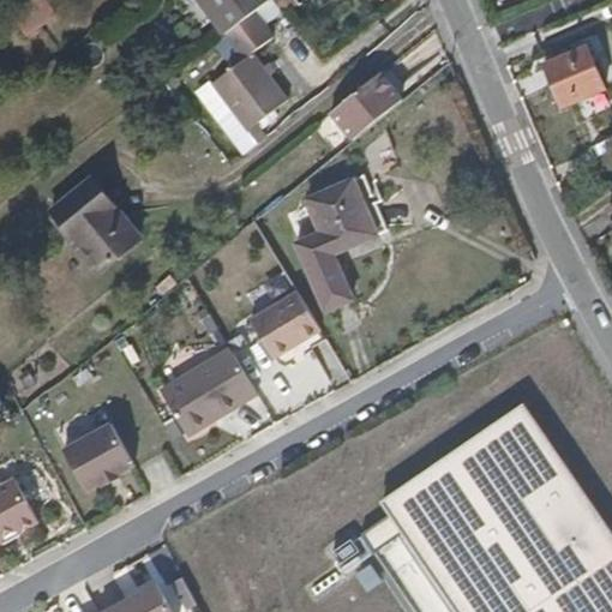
[(49,7),(43,0),(35,0),(18,13),(27,24),(49,7)]
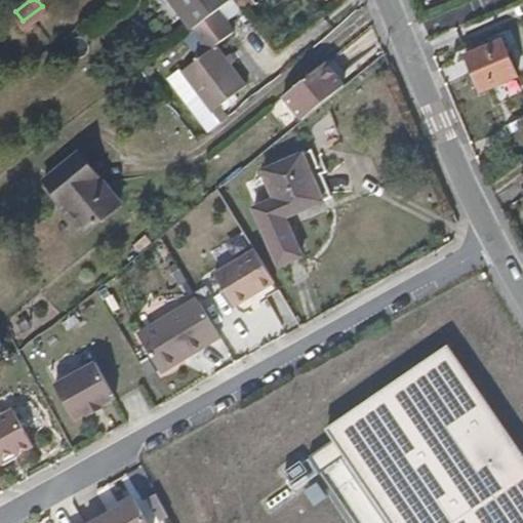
[(169,0),(191,29),(215,9),(227,0),(169,0)]
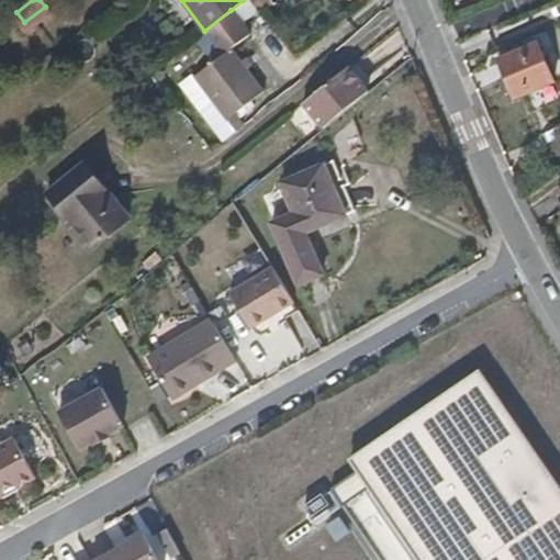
[(249,0),(259,12),(270,3),(267,0),(249,0)]
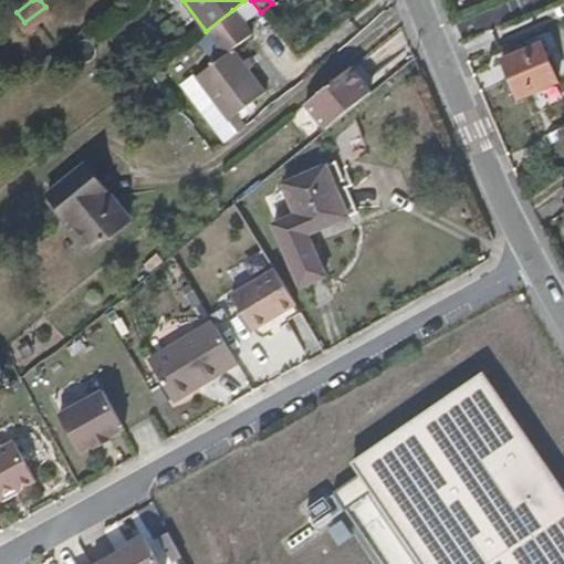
[(232,10),(206,31),(225,55),(181,87),(222,143),(235,133),(228,121),(237,113),(264,90),(232,50),(252,34),(232,10)]
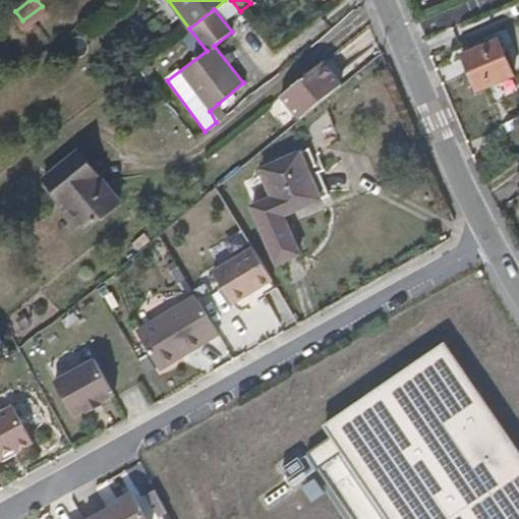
[(478,27),(456,31),(458,48),(480,46),(478,27)]
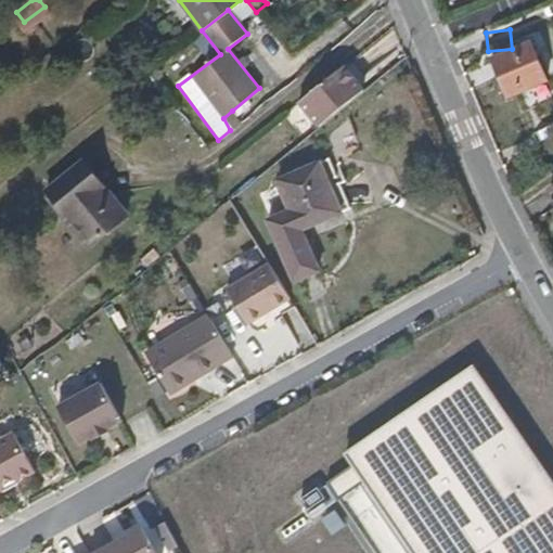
[(544,79),(529,43),(491,59),(509,95),(544,79)]
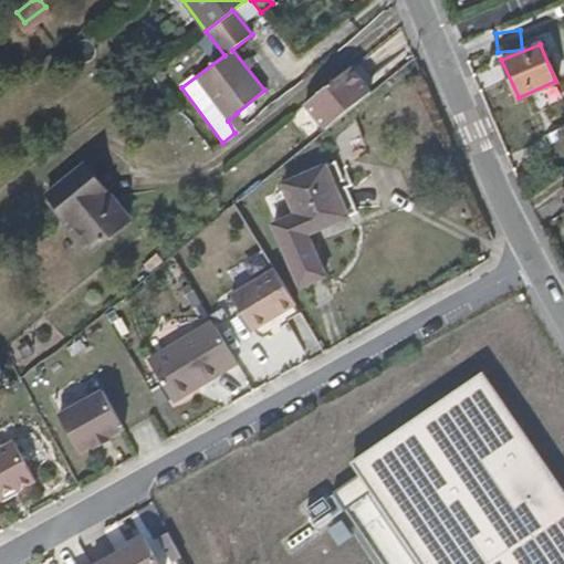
[(324,131),(371,92),(351,66),(303,104),(324,131)]
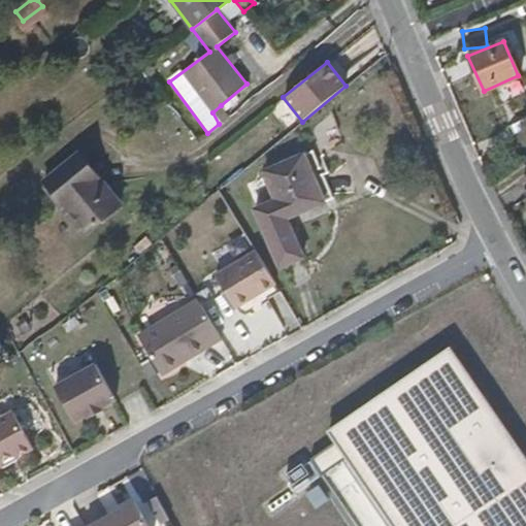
[(219,124),(228,117),(221,105),(212,112),(219,124)]
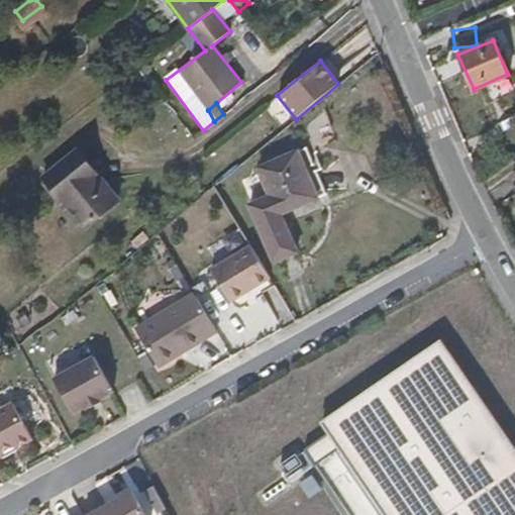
[(261,150),(266,165),(286,156),(279,141),(261,150)]
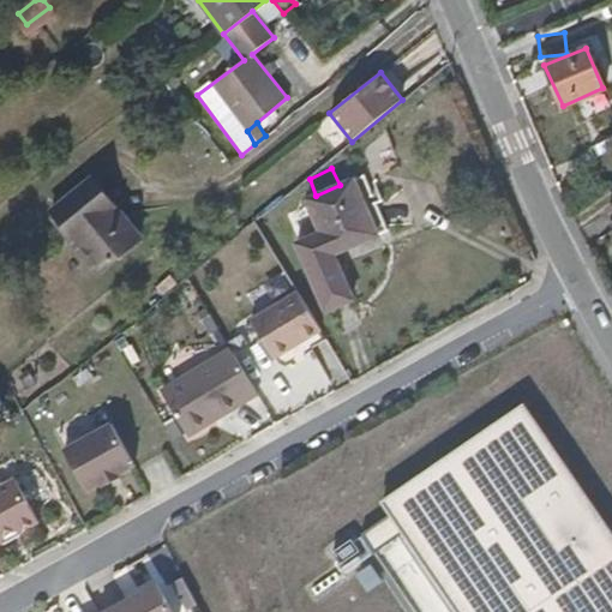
[(353,179),(377,233),(390,227),(366,173),(353,179)]
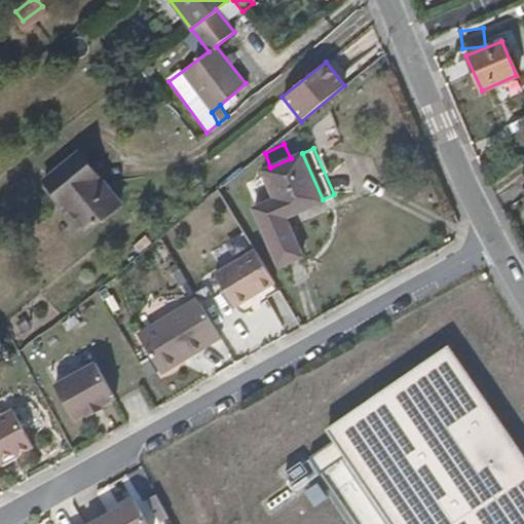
[(119,204),(78,153),(44,182),(84,231),(119,204)]
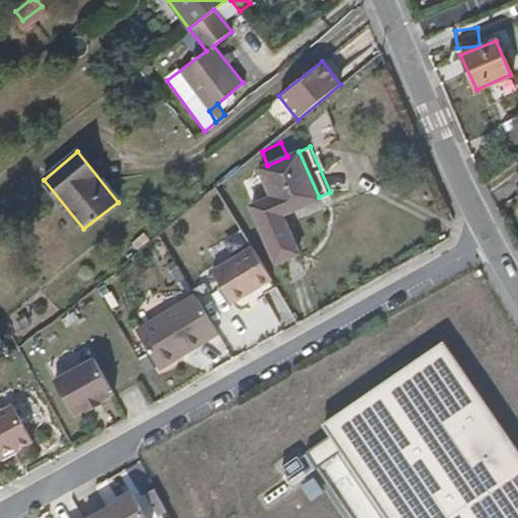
[(282,214),(319,197),(299,151),(287,156),(267,166),(260,169),(271,196),(251,206),(275,262),(298,252),(282,214)]
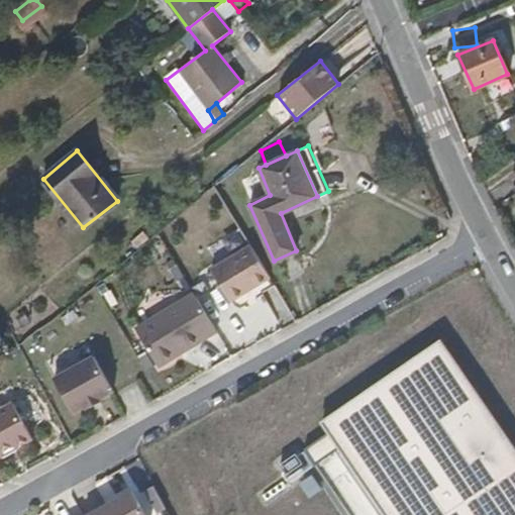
[(230,305),(270,280),(249,246),(209,272),(230,305)]
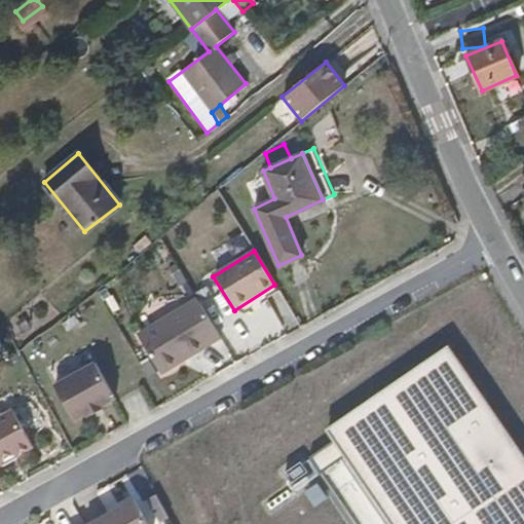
[(161,373),(219,335),(195,298),(138,335),(161,373)]
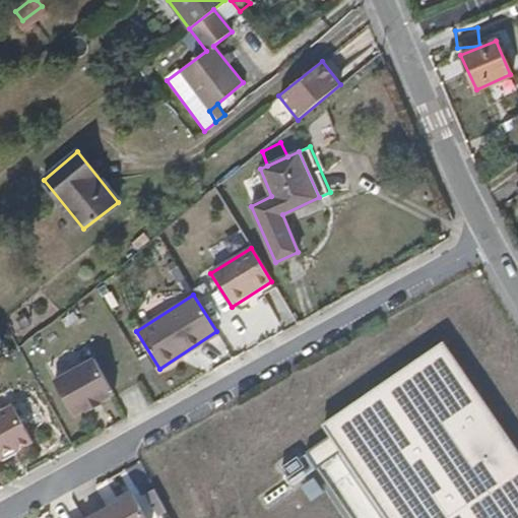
[(389,517),(517,517),(517,449),(442,340),(323,422),(389,517)]
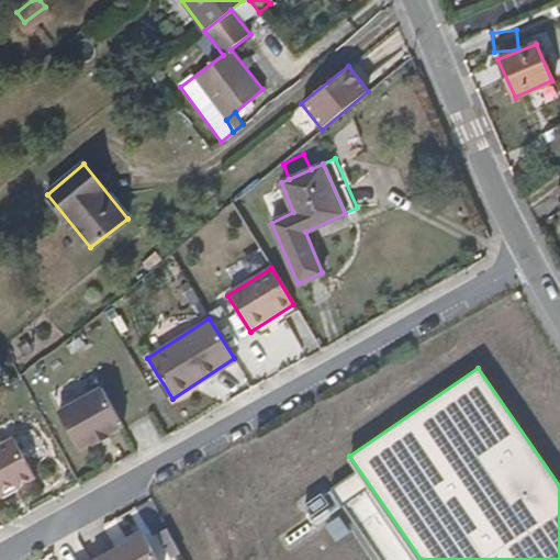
[(99,385),(55,410),(78,450),(91,444),(92,446),(108,437),(107,435),(121,427),(99,385)]
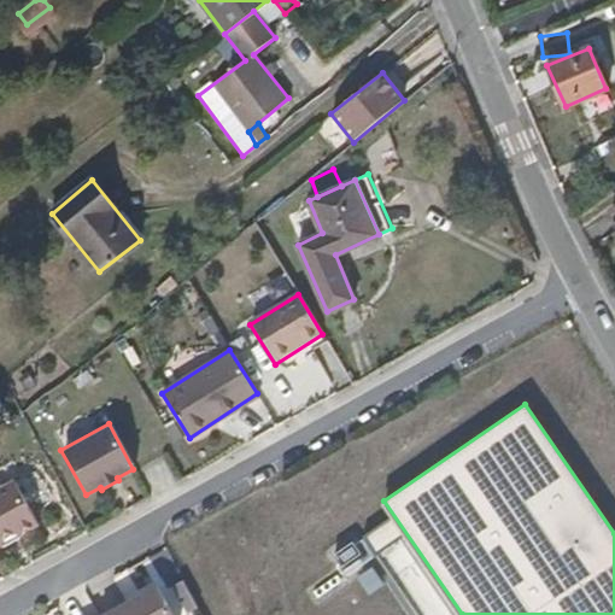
[(0,546),(3,545),(0,542),(15,533),(17,537),(37,526),(13,482),(0,490),(0,546)]
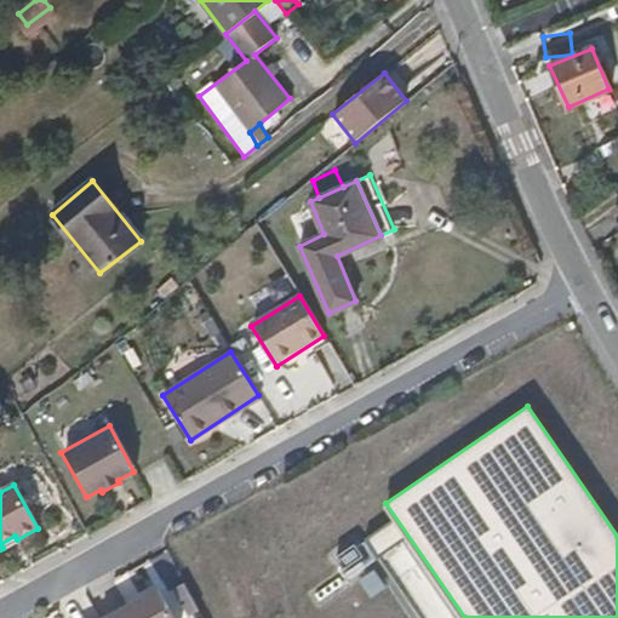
[(167,617),(154,594),(109,617),(167,617)]
